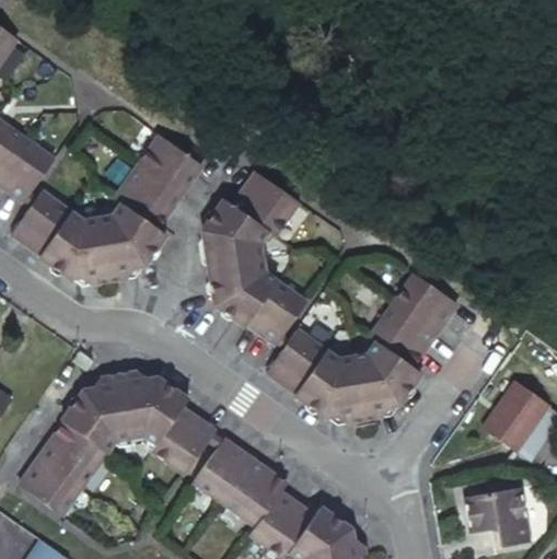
[(0,184),(25,201),(30,195),(54,159),(0,120),(0,61),(15,38),(0,27),(0,184)]
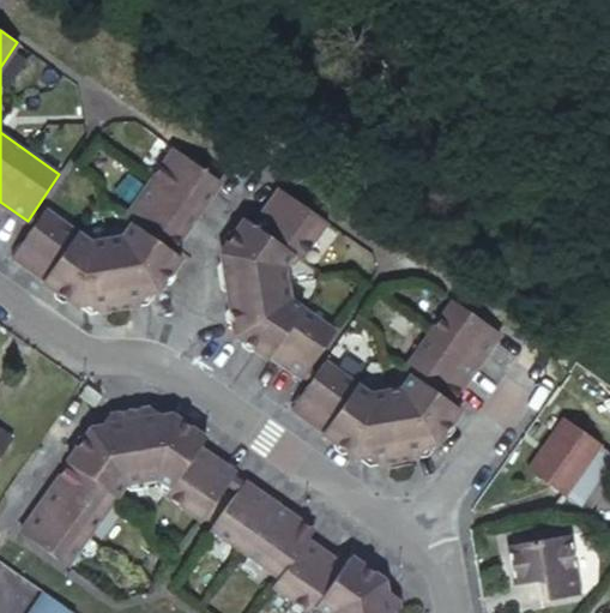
[(78,306),(86,305),(150,293),(159,292),(183,256),(174,250),(223,179),(175,146),(126,216),(131,220),(121,233),(89,238),(44,209),(38,217),(34,224),(12,256),(44,278),(43,281),(78,306)]
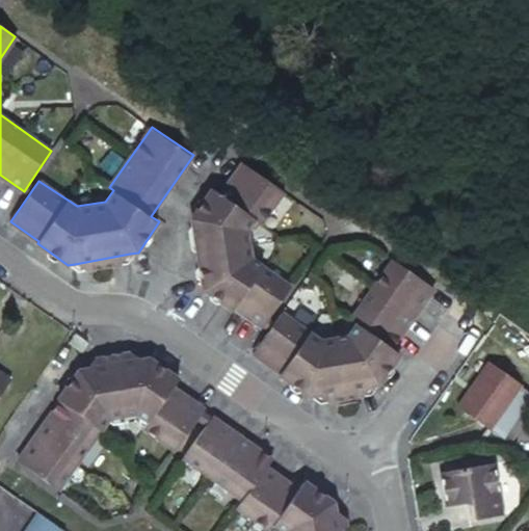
[(223,310),(253,330),(257,323),(281,289),(241,261),(236,234),(243,222),(248,226),(270,193),(230,165),(207,197),(200,192),(179,220),(190,291),(221,312),(223,310)]
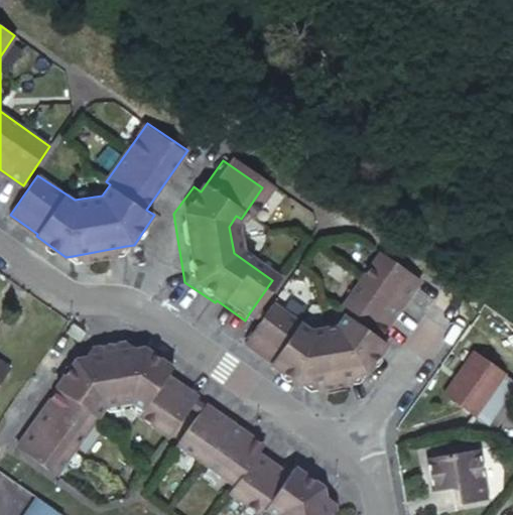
[(27,179),(23,185),(28,188),(32,182),(27,179)]
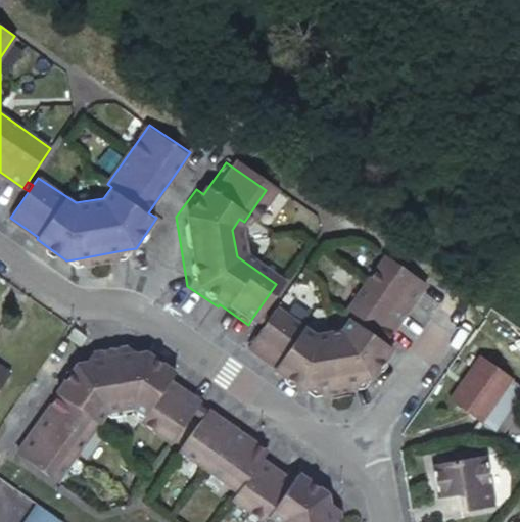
[(128,249),(74,259),(86,269),(117,263),(128,249)]
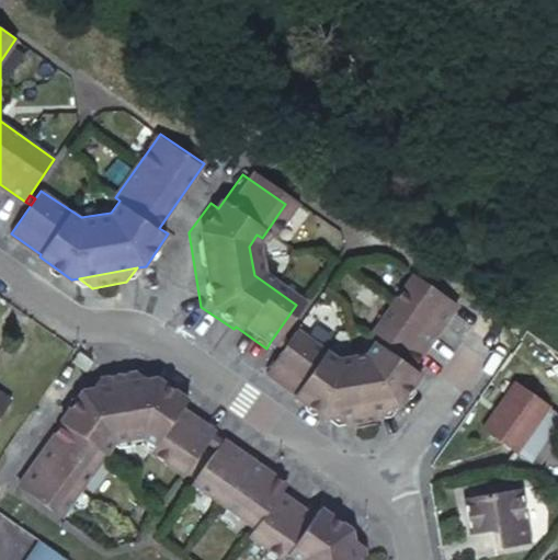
[(285,398),(317,420),(327,418),(383,408),(391,407),(413,374),(403,368),(450,304),(406,273),(360,338),(365,341),(355,354),(326,358),(287,331),(277,345),(273,352),(257,375),(286,396),(285,398)]
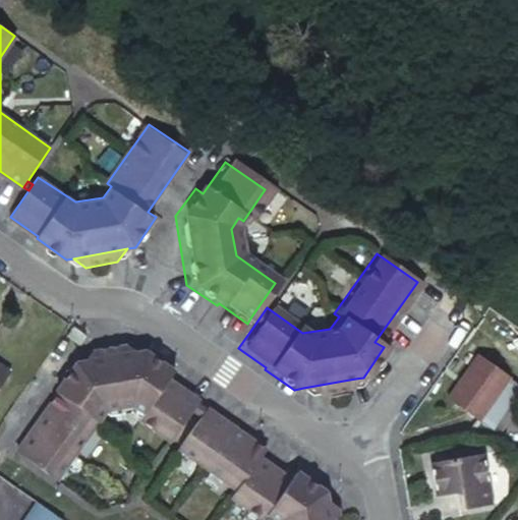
[(251,316),(247,324),(253,327),(257,321),(251,316)]
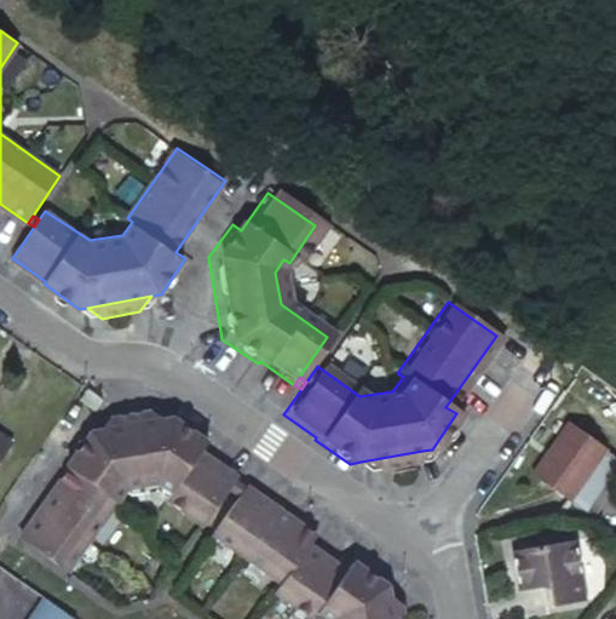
[(88,388),(81,397),(95,407),(102,397),(88,388)]
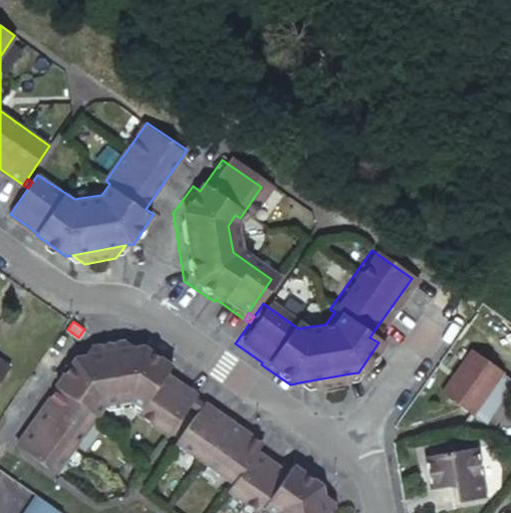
[(93,342),(86,353),(136,344),(125,337),(93,342)]
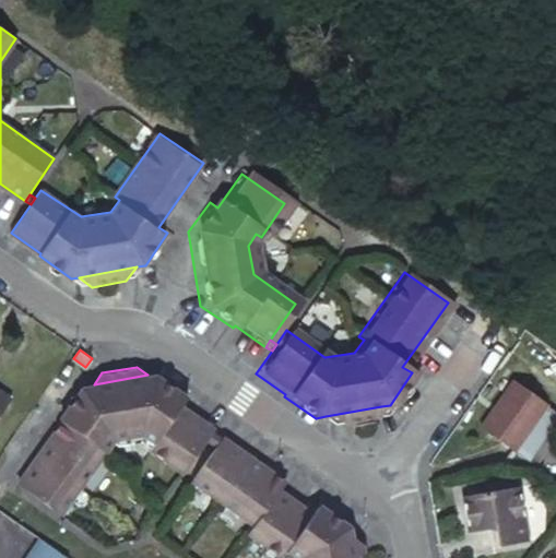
[(148,375),(94,384),(82,387),(60,418),(62,420),(18,483),(59,512),(114,437),(144,431),(155,439),(152,444),(184,469),(209,435),(213,428),(214,426),(181,403),(188,394),(157,374),(148,375)]
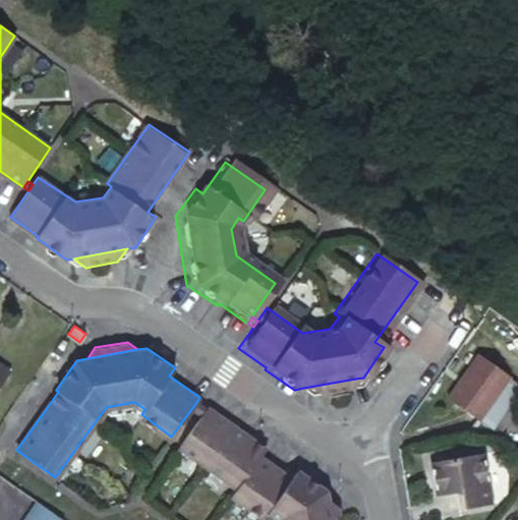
[(480,358),(449,402),(480,423),(511,380),(480,358)]
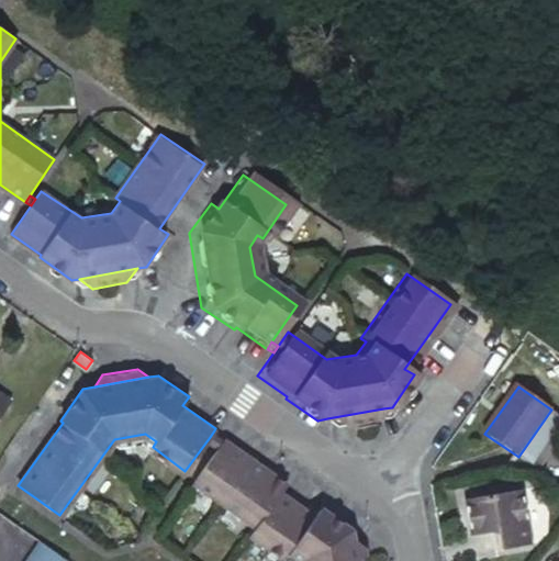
[(383,408),(327,418),(341,428),(375,422),(383,408)]
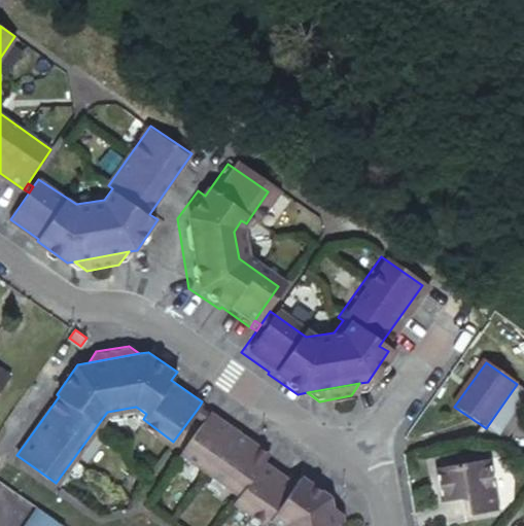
[(201,404),(197,410),(205,416),(210,410),(201,404)]
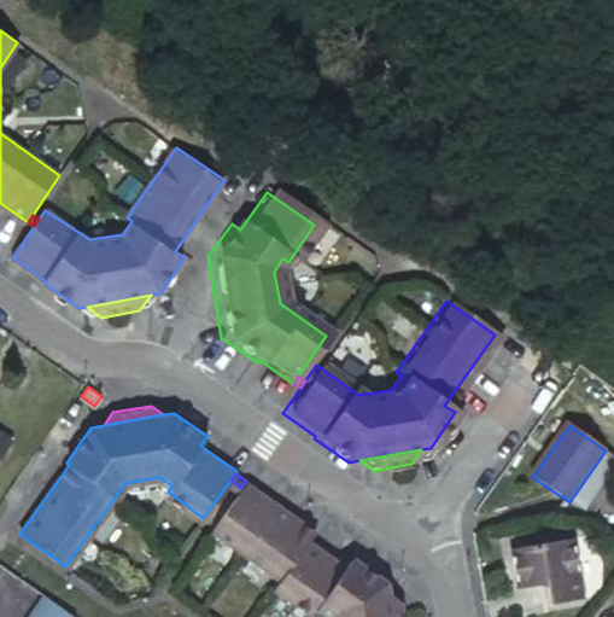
[(393,616),(389,591),(389,581),(354,557),(346,566),(310,540),(316,530),(246,481),(240,488),(211,528),(282,577),(279,583),(316,609),(320,604),(333,613),(333,616),(393,616)]
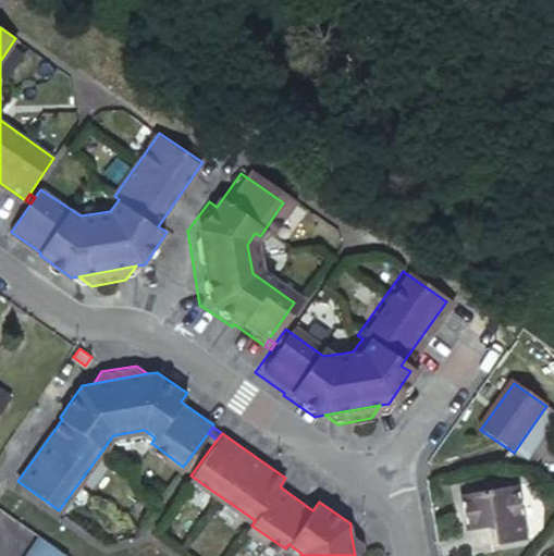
[(521,490),(465,499),(471,535),(499,532),(502,548),(531,543),(521,490)]
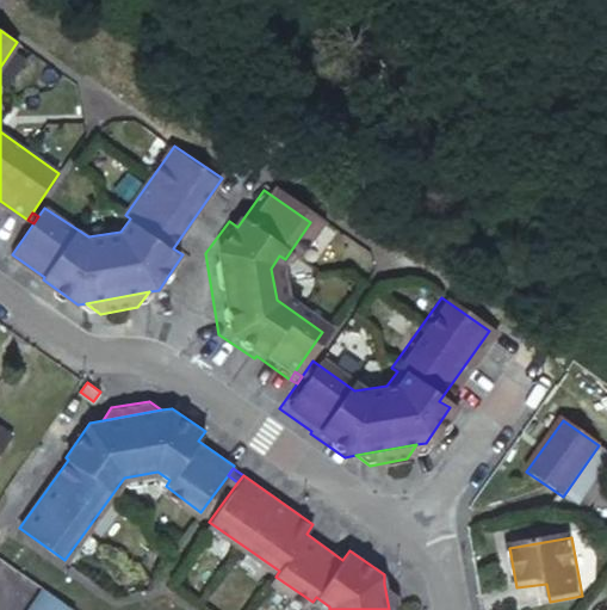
[(401,609),(398,592),(384,584),(389,609),(401,609)]
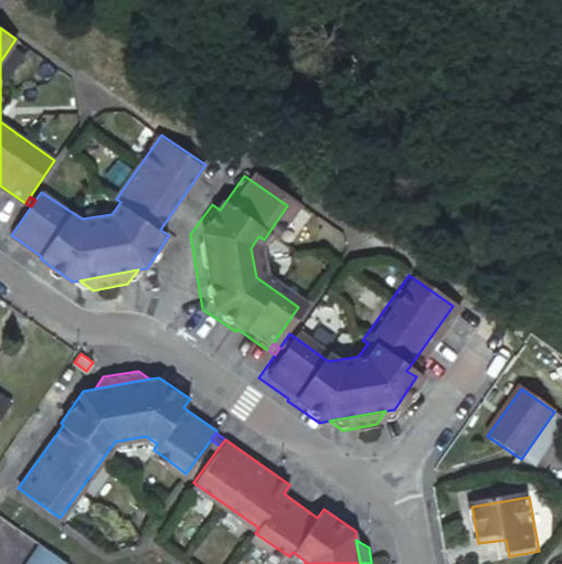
[(67,563),(43,546),(32,563),(67,563)]
